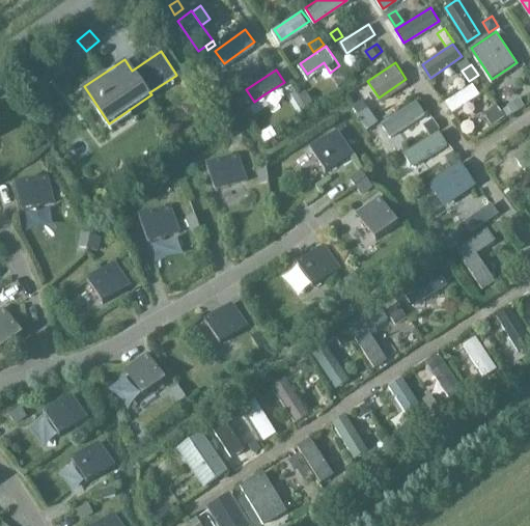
[(244,75),(233,81),(238,88),(248,81),(244,75)]
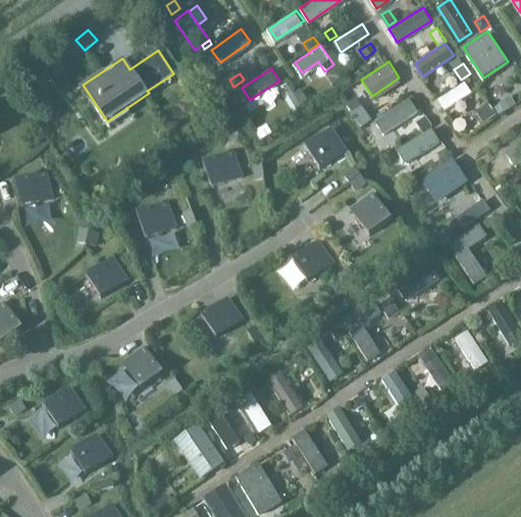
[(467,79),(437,99),(444,108),(473,89),(467,79)]
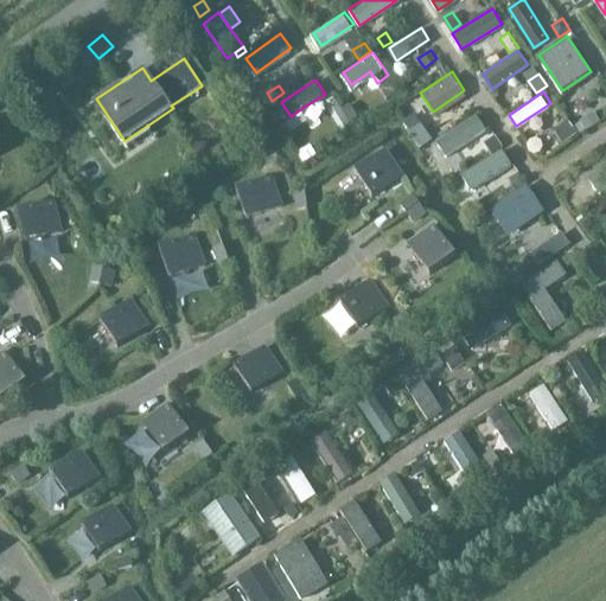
[(338,101),(333,104),(345,122),(351,119),(338,101)]
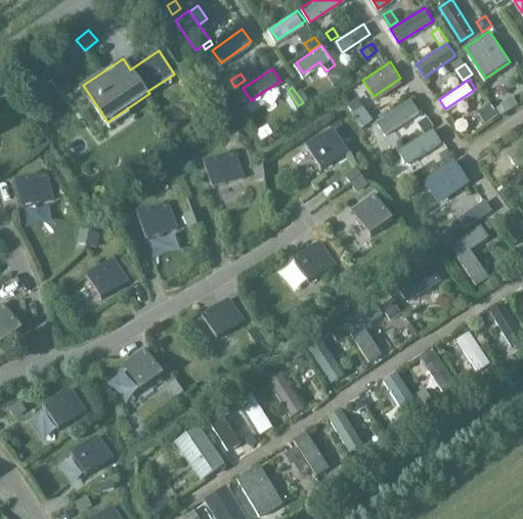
[(302,87),(296,91),(303,102),(309,98),(302,87)]
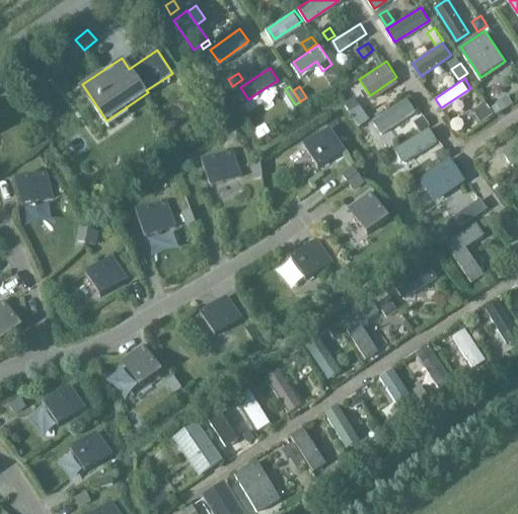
[(263,101),(256,93),(248,99),(242,103),(247,112),(263,101)]
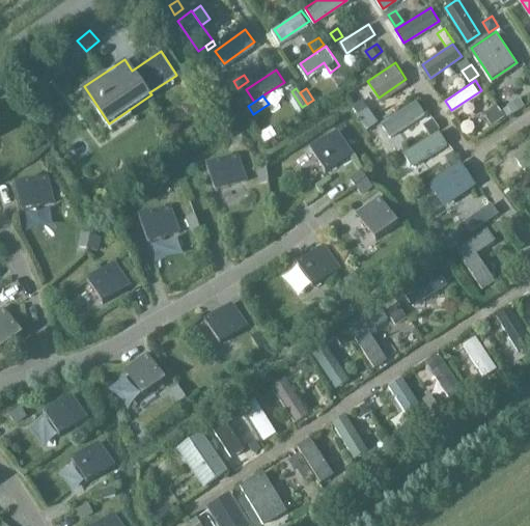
[(353,104),(358,112),(367,106),(362,98),(353,104)]
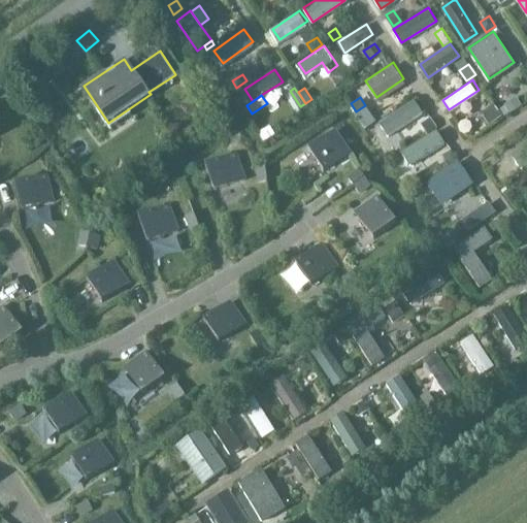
[(515,97),(505,103),(511,110),(520,104),(515,97)]
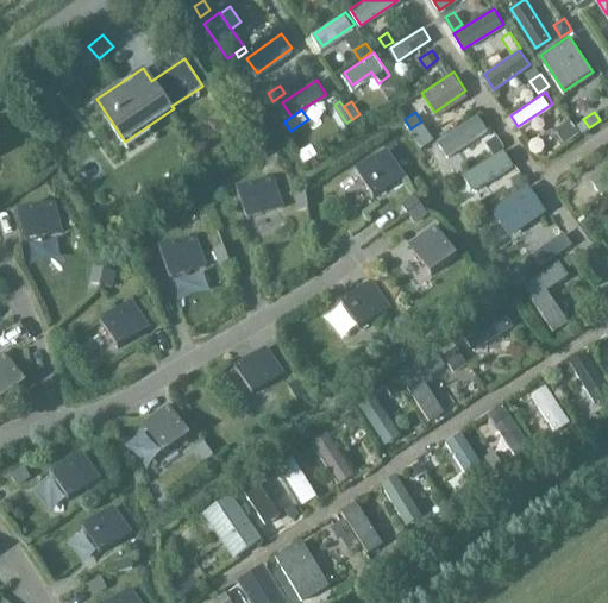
[(478,114),(439,140),(447,155),(449,155),(488,129),(478,114)]
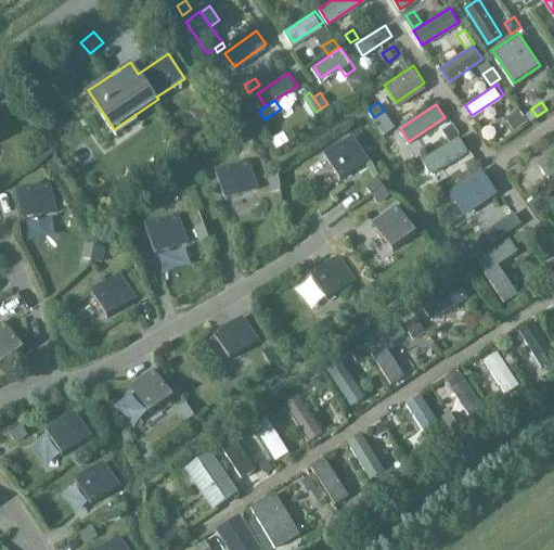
[(520,109),(507,117),(516,129),(528,120),(520,109)]
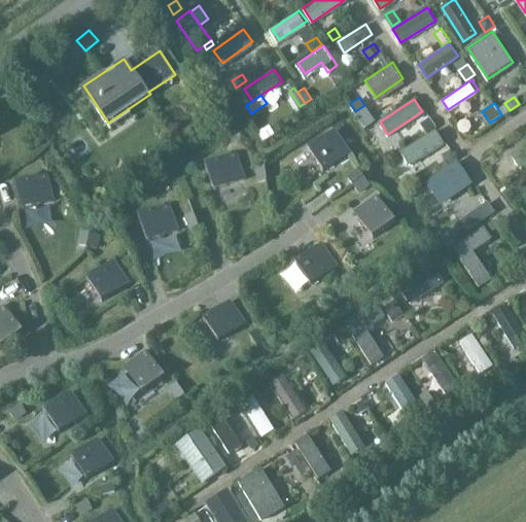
[(375,119),(364,105),(355,111),(365,126),(375,119)]
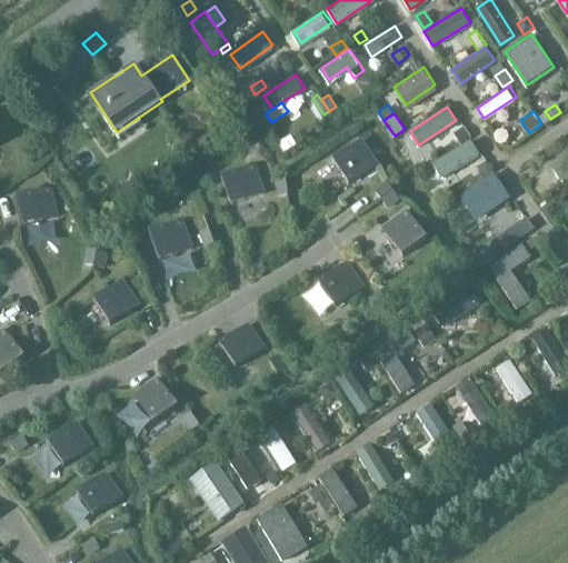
[(464,126),(455,132),(461,141),(471,136),(464,126)]
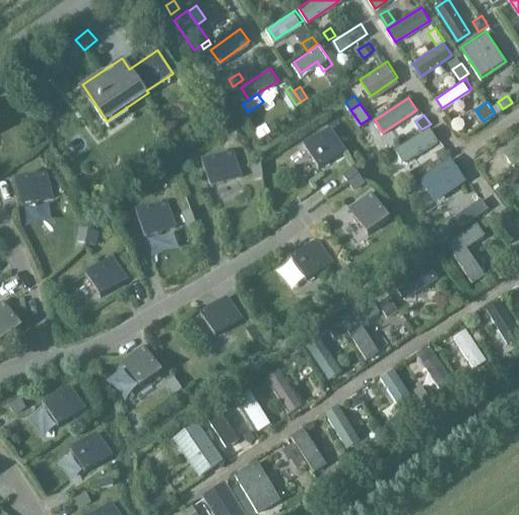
[(265,123),(254,129),(259,138),(270,131),(265,123)]
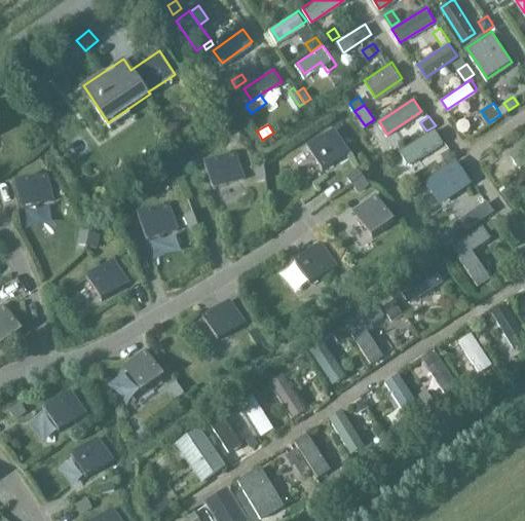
[(306,147),(322,170),(349,149),(334,127),(306,147)]
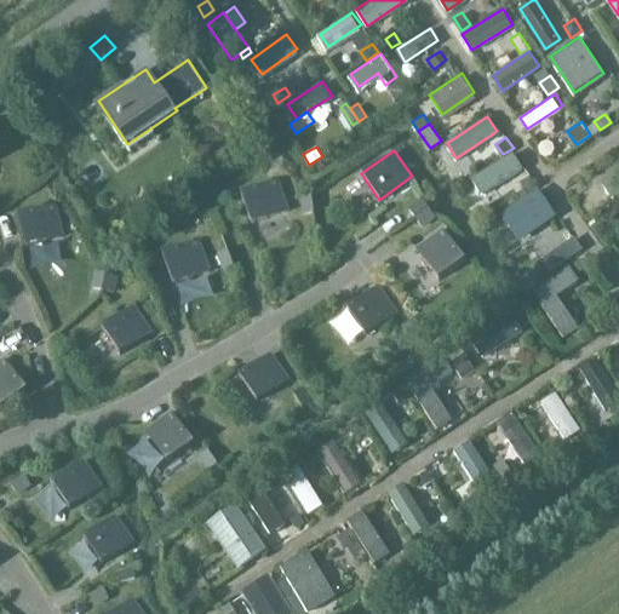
[(514,151),(473,177),(481,191),(522,166),(514,151)]
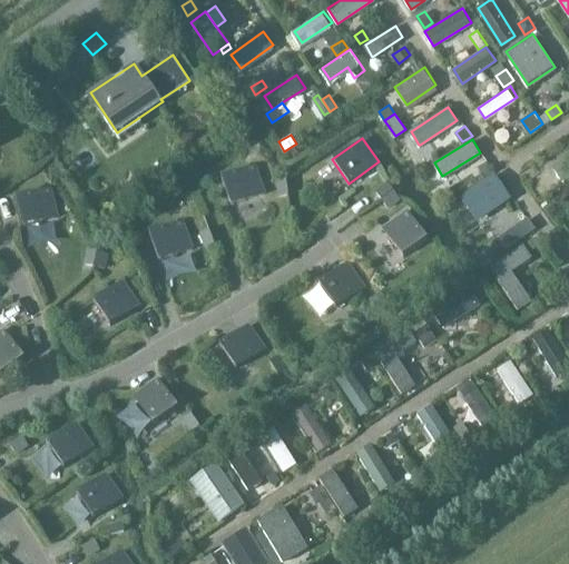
[(555,161),(547,150),(533,160),(540,171),(555,161)]
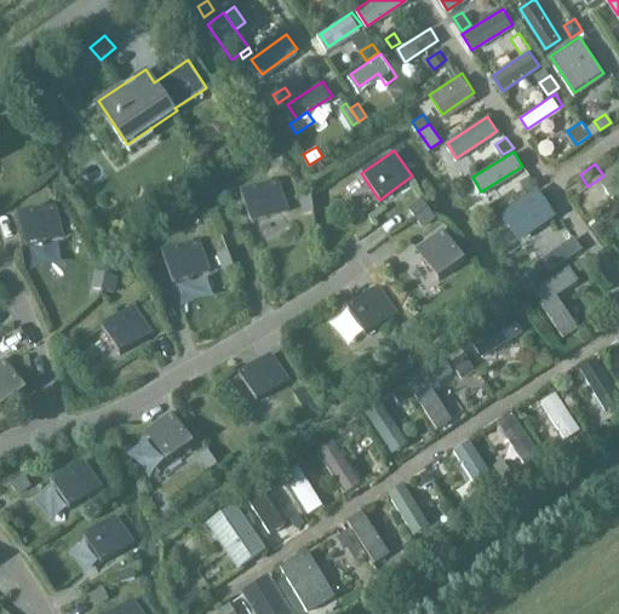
[(618,168),(603,181),(613,195),(618,190),(618,168)]
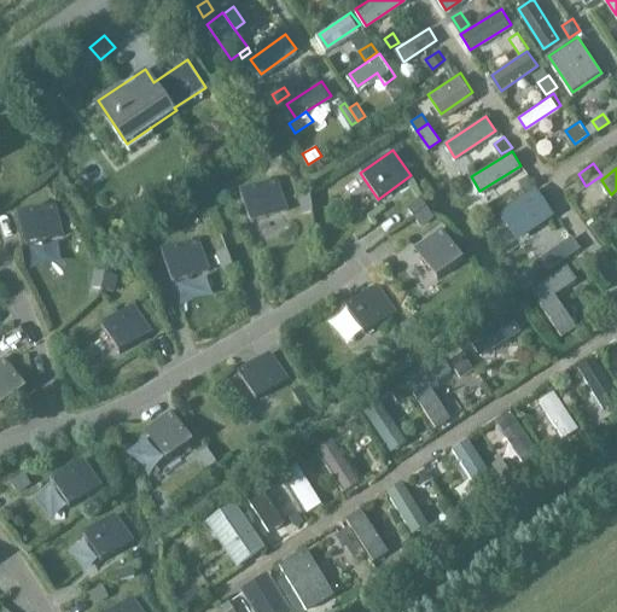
[(527,173),(521,178),(528,188),(535,184),(527,173)]
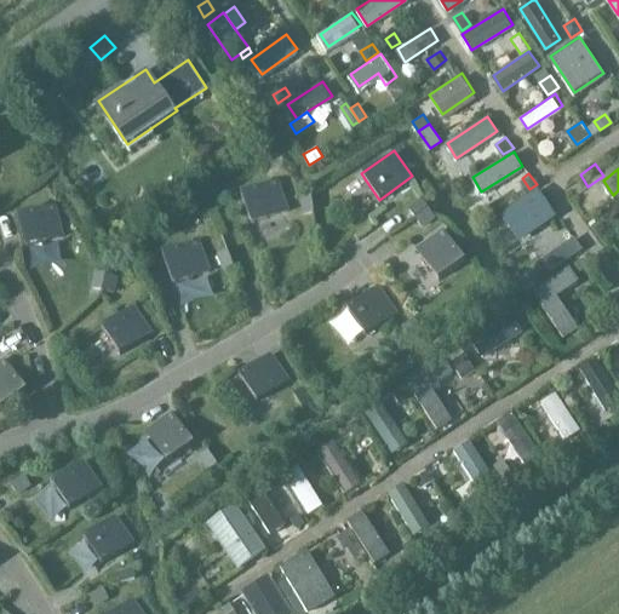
[(241,190),(252,222),(290,207),(278,177),(241,190)]
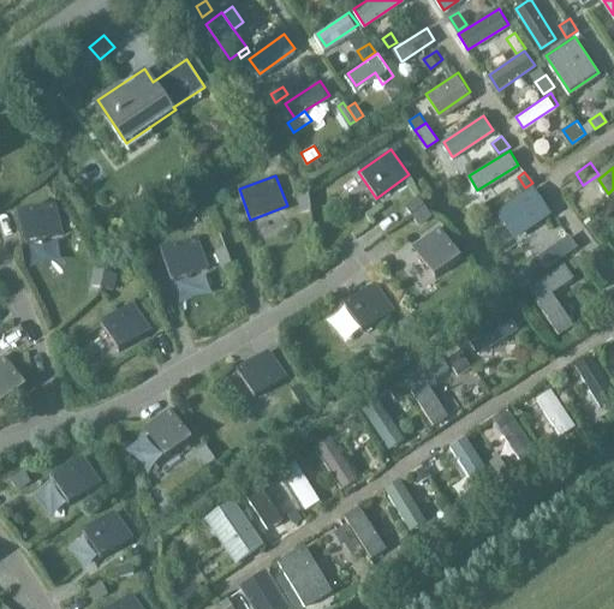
[(535,186),(498,212),(516,238),(553,212),(535,186)]
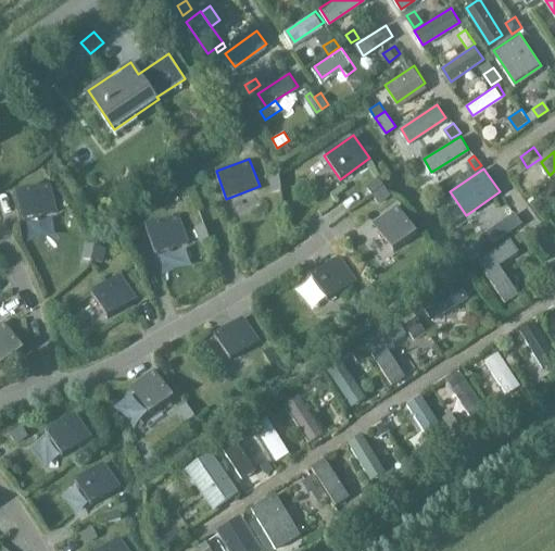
[(269,175),(270,189),(281,188),(279,174),(269,175)]
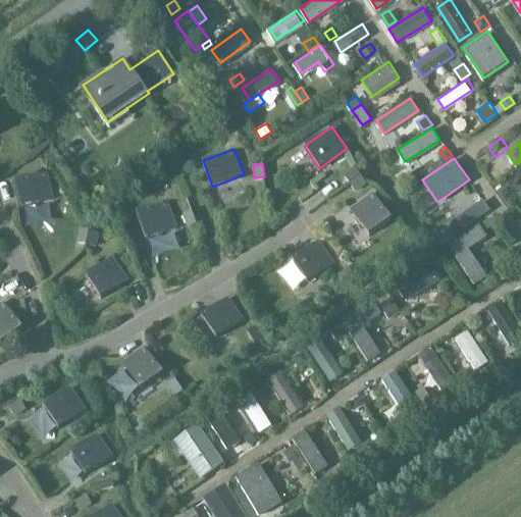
[(344,172),(350,181),(360,173),(355,165),(344,172)]
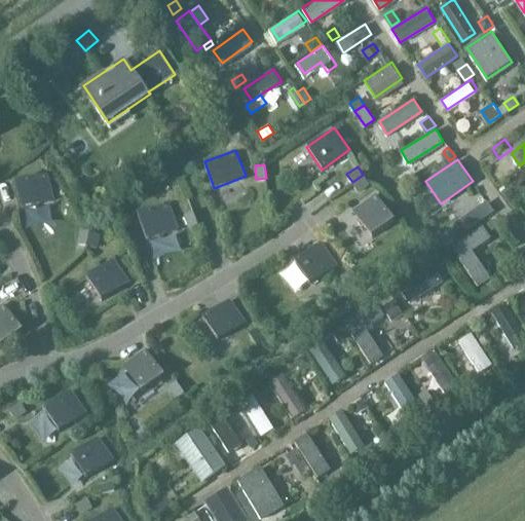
[(14,180),(22,208),(54,198),(47,171),(14,180)]
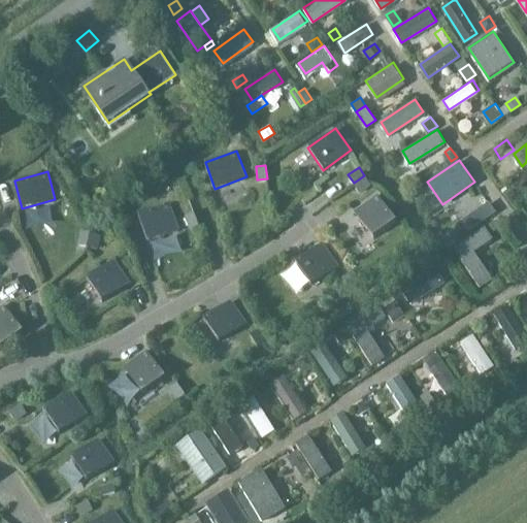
[(364,175),(354,183),(360,192),(370,184),(364,175)]
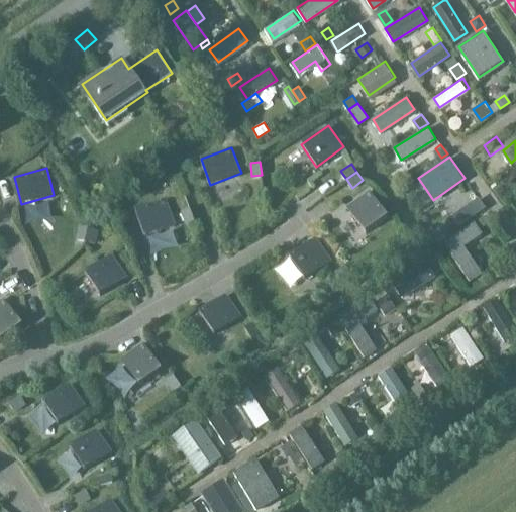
[(347,204),(366,231),(388,215),(370,189),(347,204)]
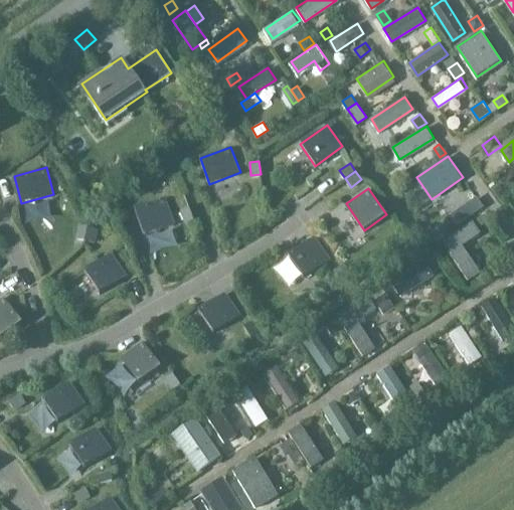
[(476,195),(463,204),(469,213),(482,204),(476,195)]
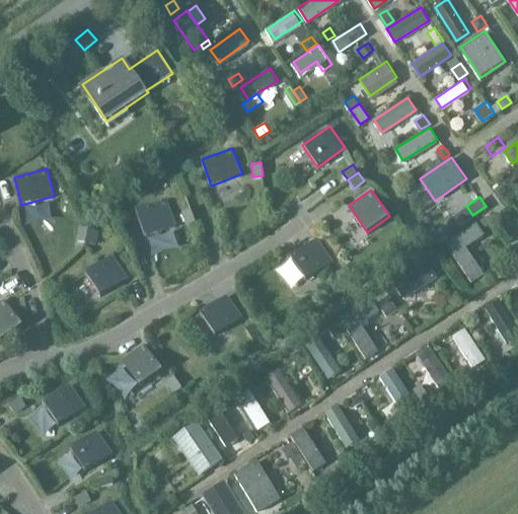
[(136,210),(144,233),(176,224),(166,199),(136,210)]
